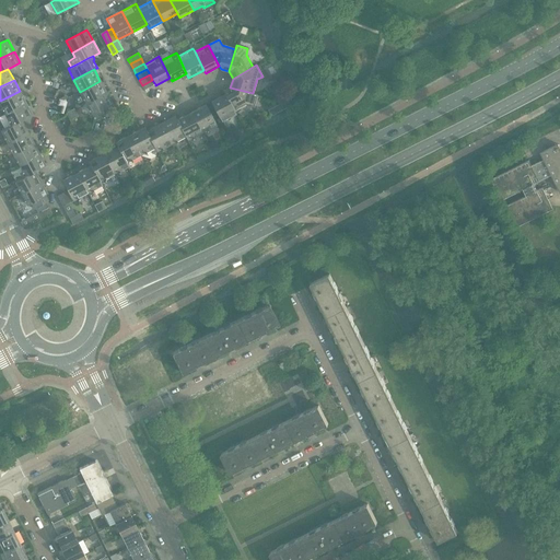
[(144,91),(155,84),(152,80),(142,85),(144,91)]
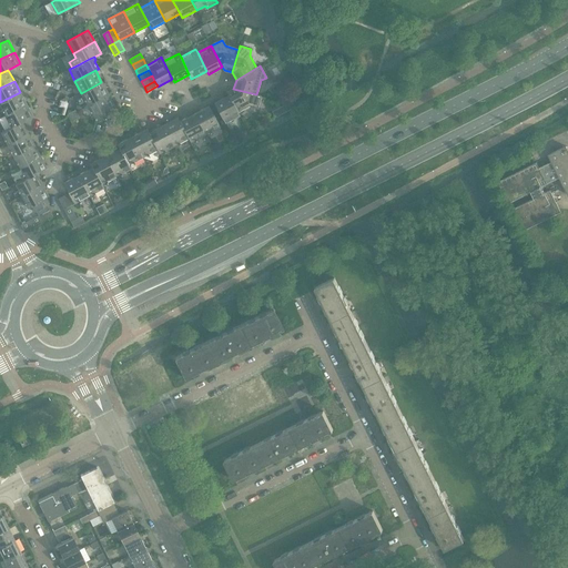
[(108,93),(101,82),(81,93),(87,104),(108,93)]
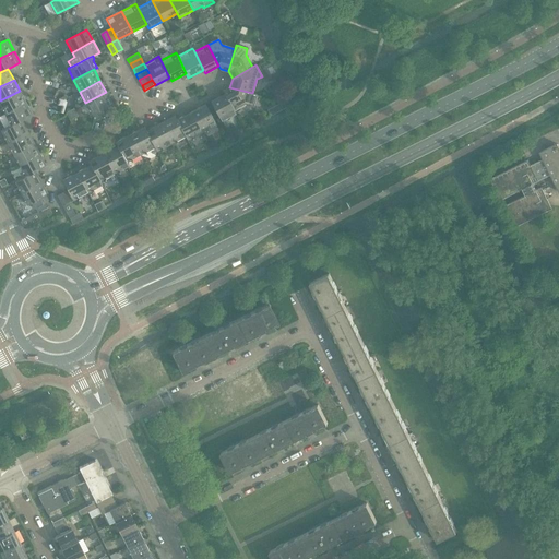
[(253,106),(257,94),(252,93),(229,87),(224,91),(225,94),(235,111),(247,105),(253,106)]
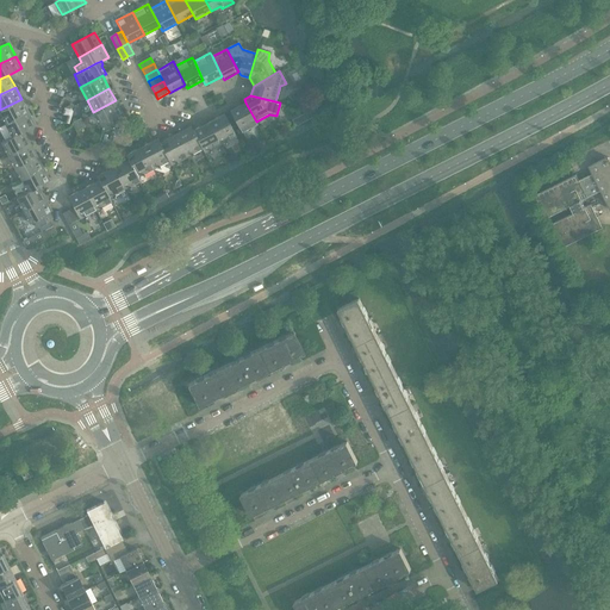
[(27,112),(22,99),(0,110),(0,113),(5,124),(27,112)]
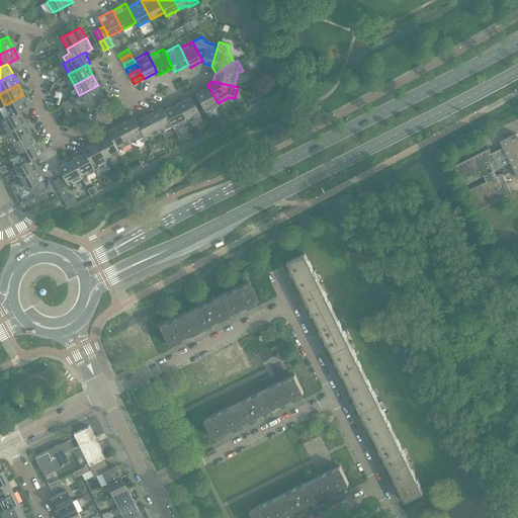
[(95,101),(104,96),(98,85),(79,95),(88,111),(98,106),(95,101)]
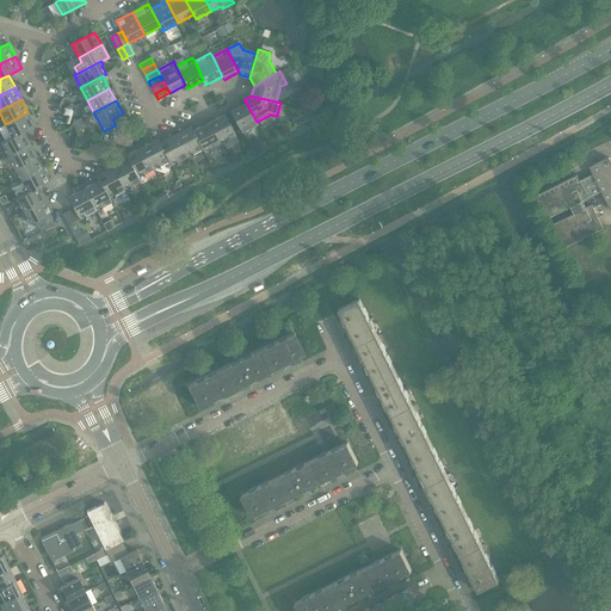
[(257,122),(246,103),(230,112),(242,135),(259,125),(257,122)]
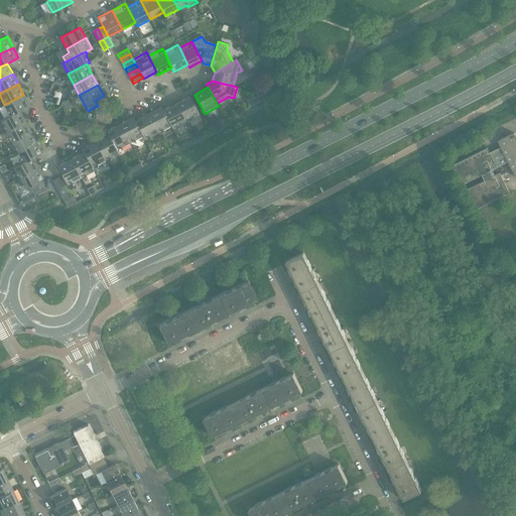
[(251,105),(265,98),(262,94),(249,101),(251,105)]
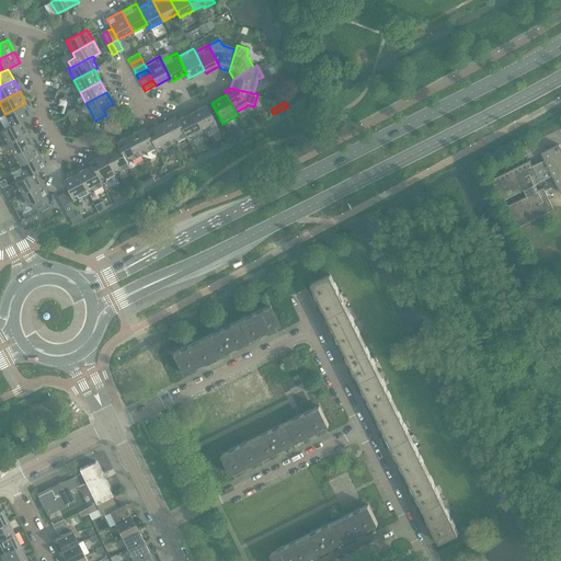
[(32,115),(25,103),(4,114),(11,125),(11,126),(21,121),(22,121),(32,115)]
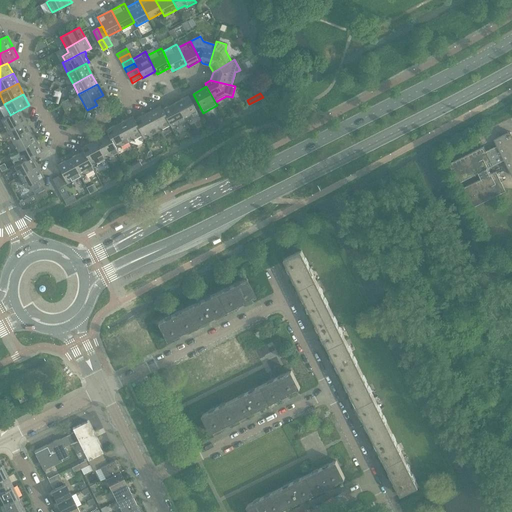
[(198,115),(188,96),(175,103),(185,122),(198,115)]
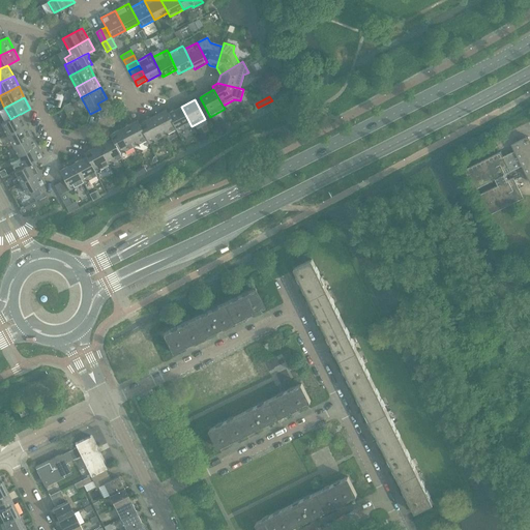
[(192,126),(181,107),(168,114),(176,129),(175,130),(177,134),(192,126)]
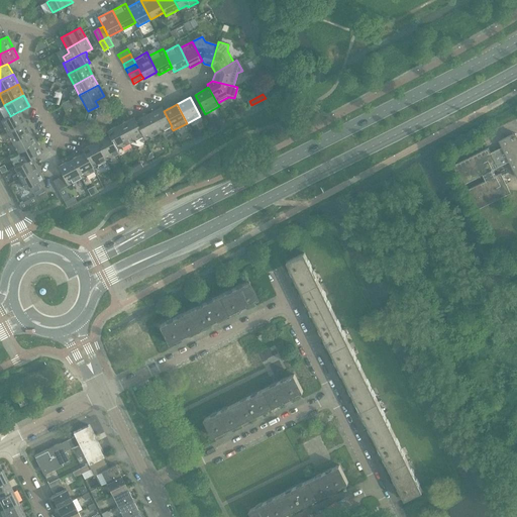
[(172,126),(164,111),(162,107),(147,114),(159,134),(171,127),(172,126)]
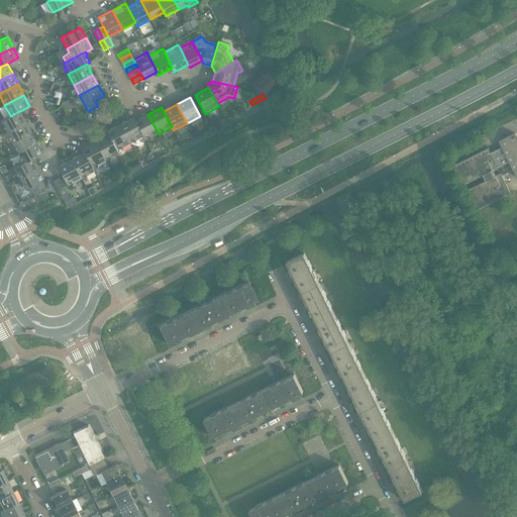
[(25,121),(20,111),(19,111),(10,116),(10,115),(0,120),(6,131),(25,121)]
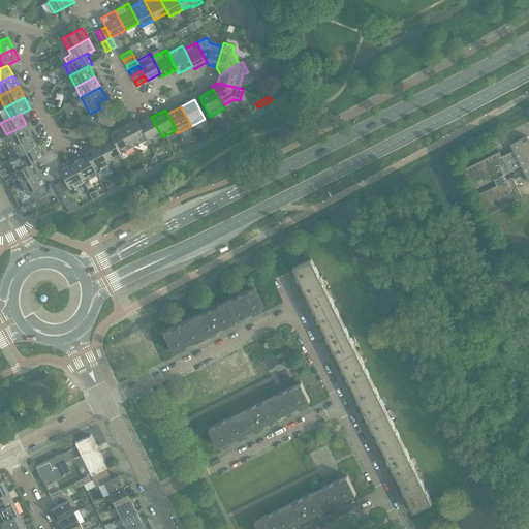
[(162,137),(151,117),(138,124),(147,139),(147,141),(149,144),(162,137)]
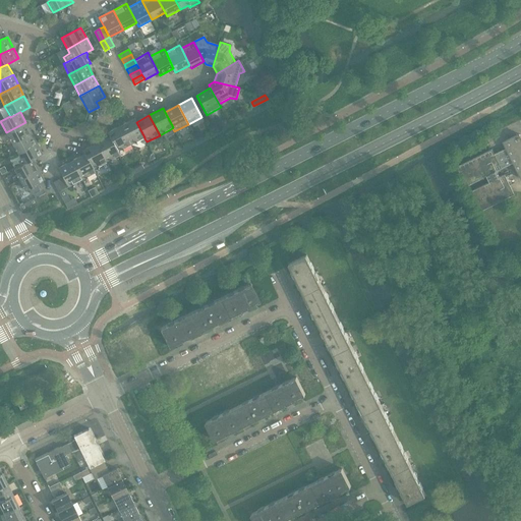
[(145,137),(136,122),(134,118),(121,125),(131,145),(145,138),(145,137)]
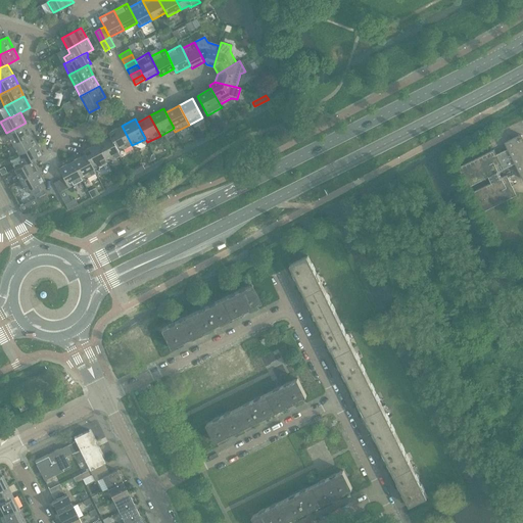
[(32,134),(26,123),(6,133),(12,144),(32,134)]
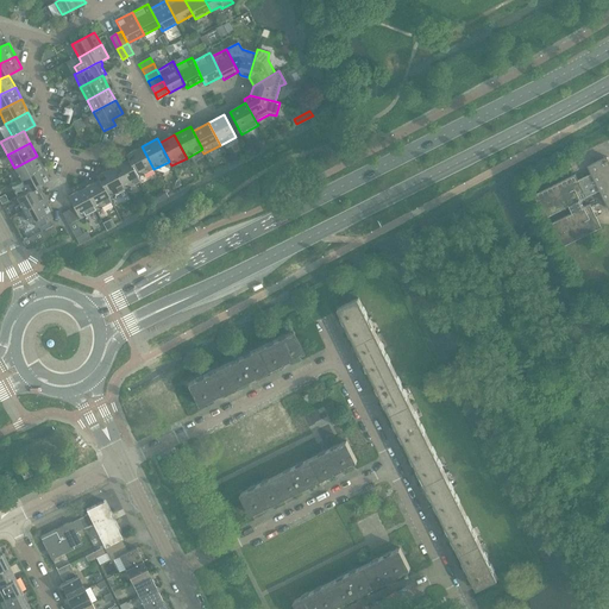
[(154,169),(142,146),(125,156),(127,159),(138,177),(154,169)]
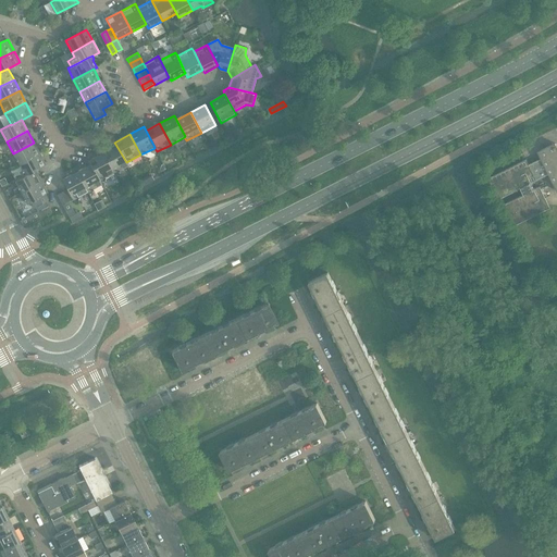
[(39,153),(34,143),(13,153),(19,164),(39,153)]
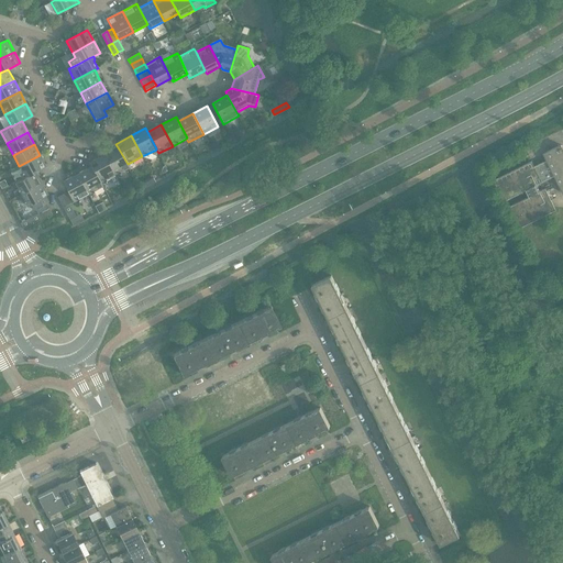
[(556,210),(545,188),(539,191),(537,186),(555,176),(562,190),(562,147),(561,144),(544,153),(548,161),(537,166),(533,161),(493,180),(504,202),(527,190),(530,197),(507,208),(517,230),(556,210)]
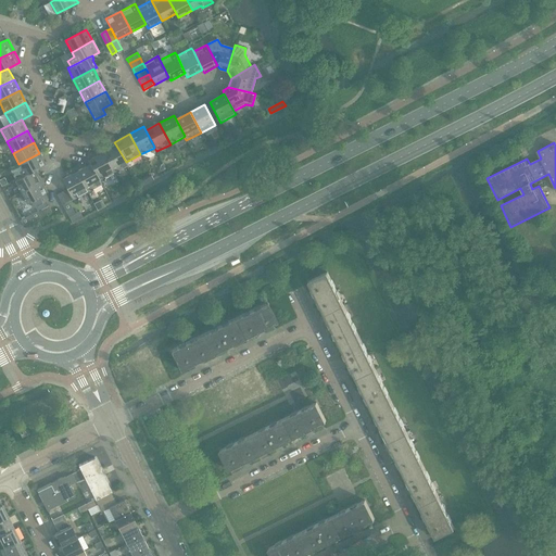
[(116,146),(103,153),(114,174),(128,166),(126,162),(116,146)]
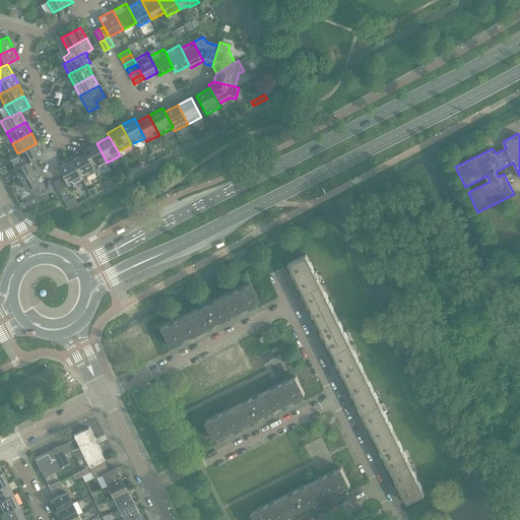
[(43,154),(37,143),(17,153),(23,164),(23,165),(33,159),(43,154)]
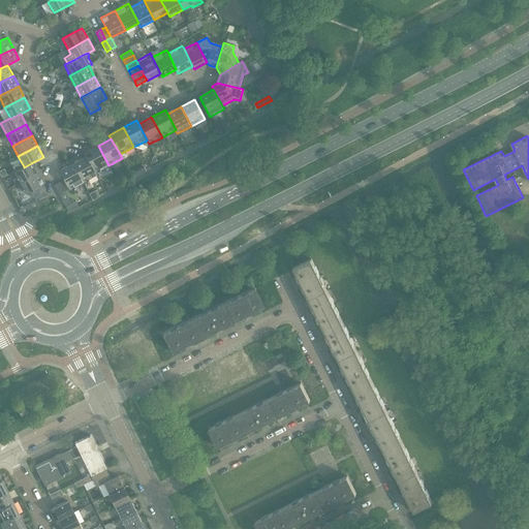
[(109,165),(98,146),(84,153),(86,157),(86,156),(95,173),(109,165)]
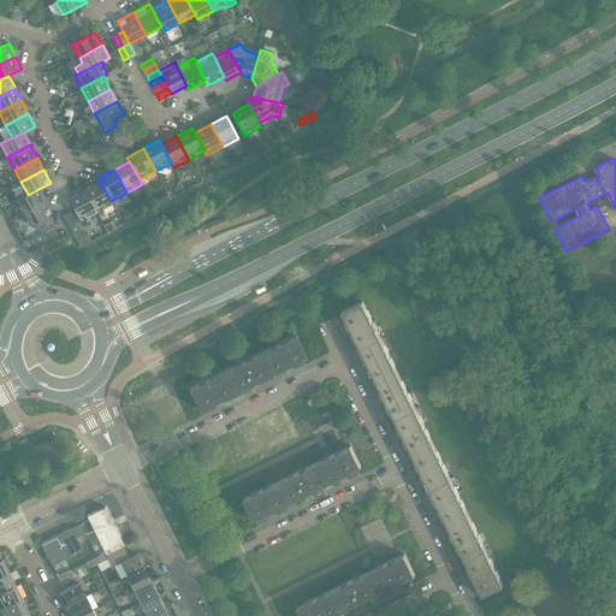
[(100,182),(100,183),(84,191),(96,214),(113,206),(111,201),(100,182)]
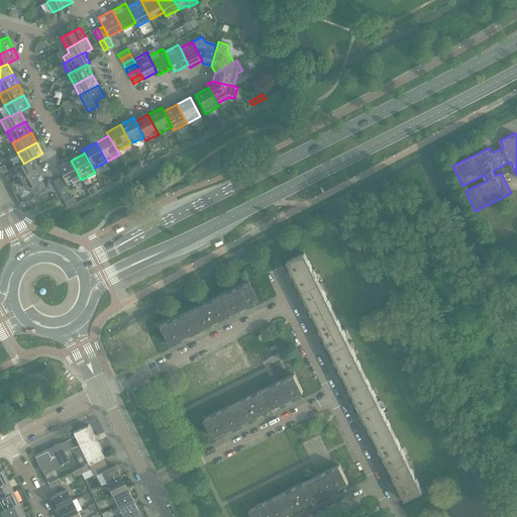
[(38,169),(32,159),(23,164),(23,163),(13,168),(19,179),(38,169)]
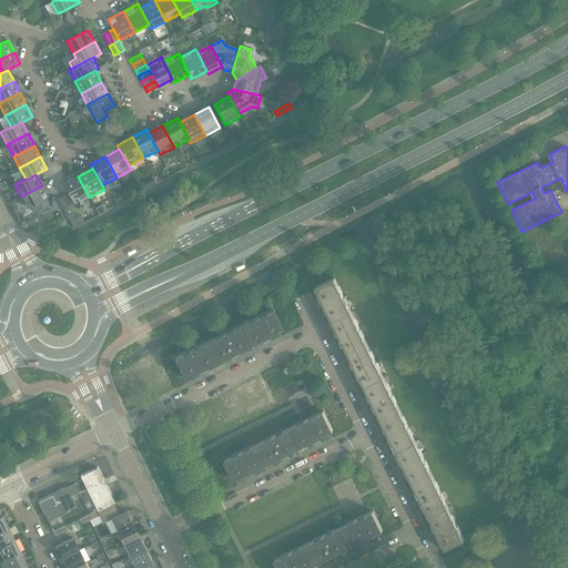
[(89,198),(78,176),(63,184),(69,194),(74,204),(74,205),(89,198)]
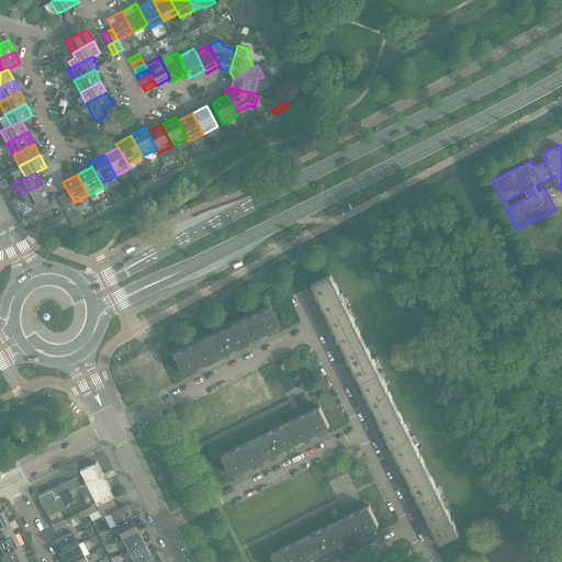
[(47,195),(44,188),(42,183),(21,194),(27,206),(29,205),(29,206),(34,210),(35,210),(46,204),(43,198),(47,195)]
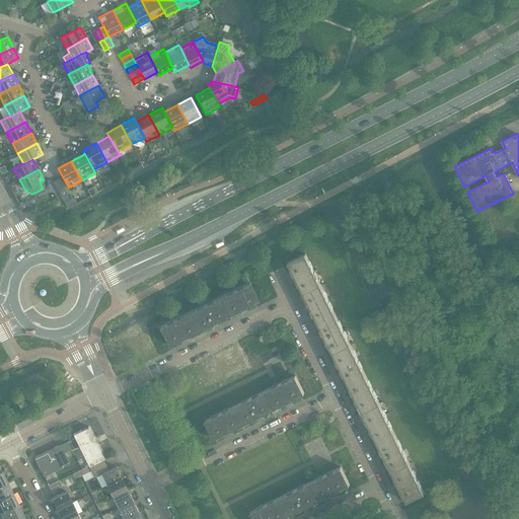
[(68,187),(63,177),(58,179),(63,190),(68,187)]
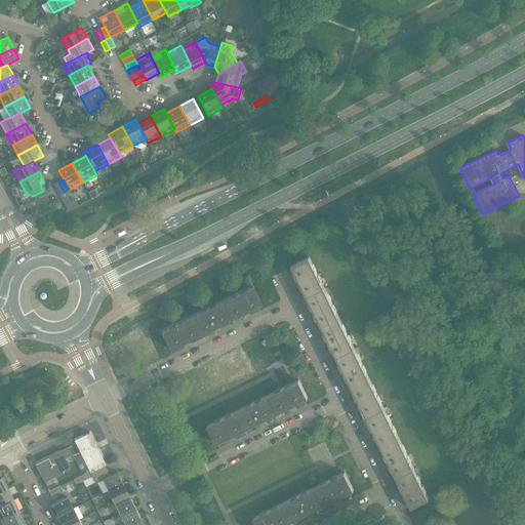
[(64,192),(58,182),(53,185),(58,194),(64,192)]
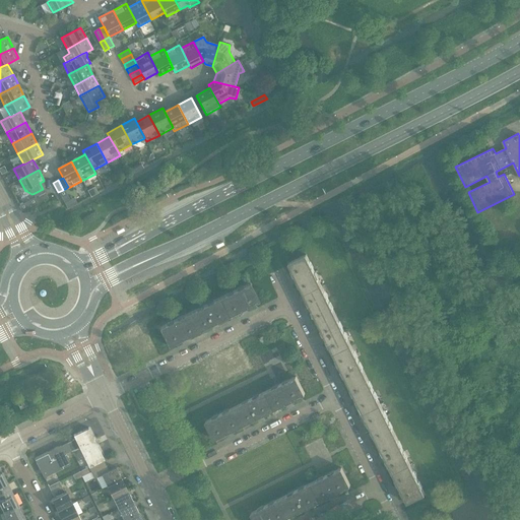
[(36,198),(45,193),(43,189),(33,194),(36,198)]
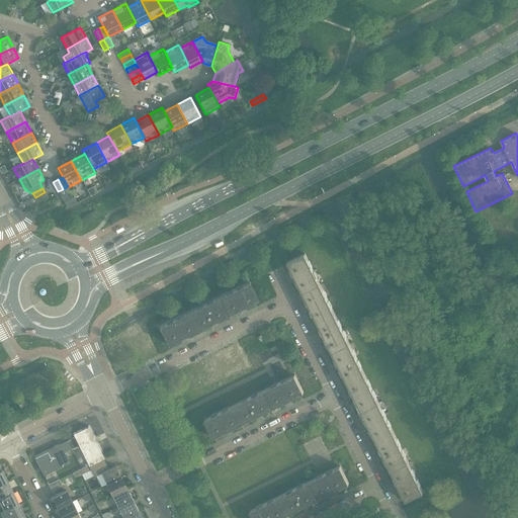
[(37,202),(48,197),(45,192),(35,197),(37,202)]
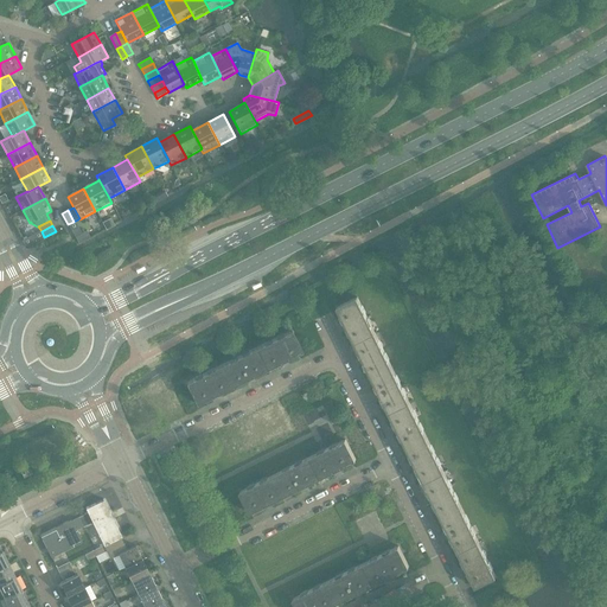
[(375,332),(368,318),(358,298),(337,308),(355,343),(375,332)]
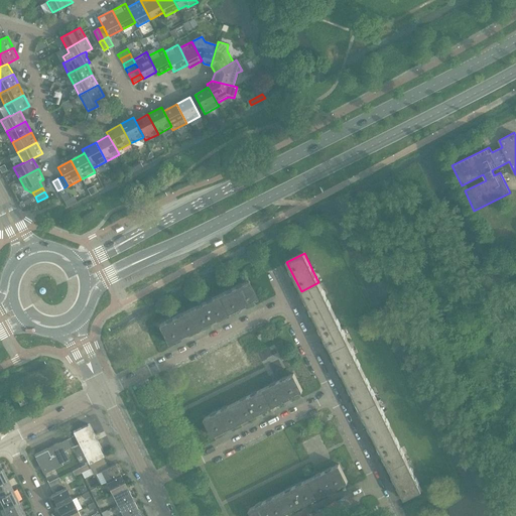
[(256,298),(251,288),(248,281),(218,295),(227,313),(256,298)]
